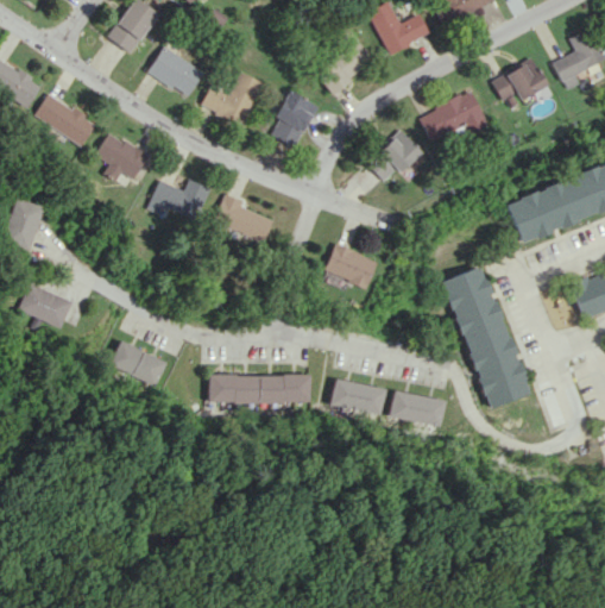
[(159,14),(140,0),(133,0),(108,36),(131,52),(159,14)]
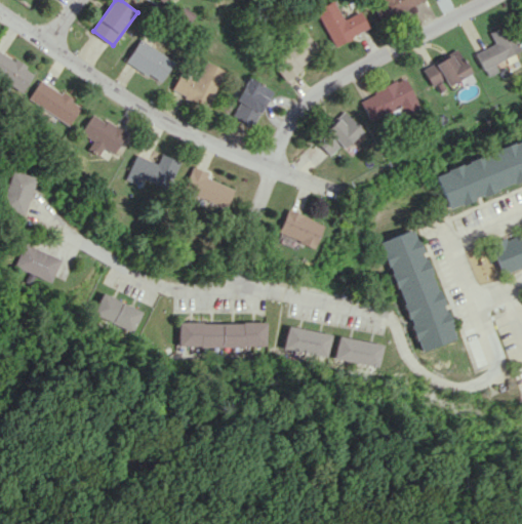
[(424,3),(423,0),(382,0),(383,1),(374,3),(378,17),(424,3)]
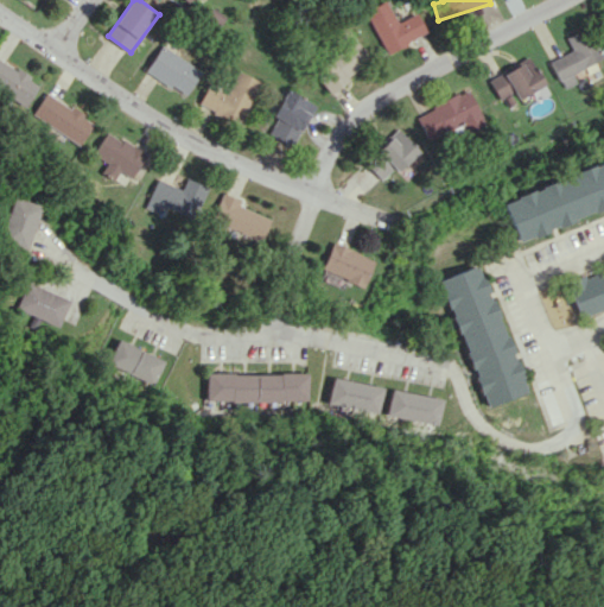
[(368,12),(388,54),(428,35),(419,14),(399,24),(388,2),(368,12)]
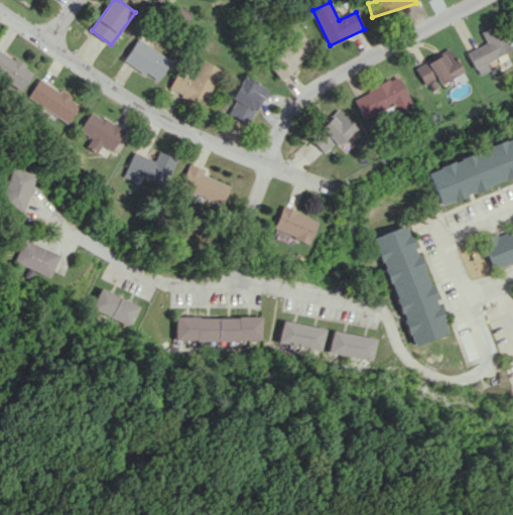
[(512,50),(499,24),(482,32),(487,43),(469,52),(480,77),(492,71),(488,62),(512,50)]
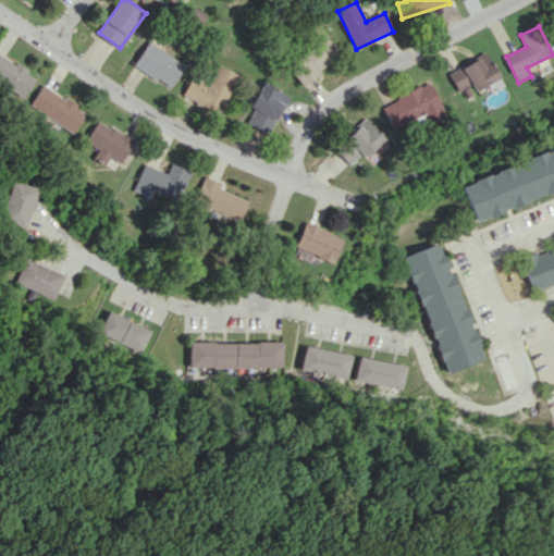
[(187,65),(151,42),(136,65),(173,88),(187,65)]
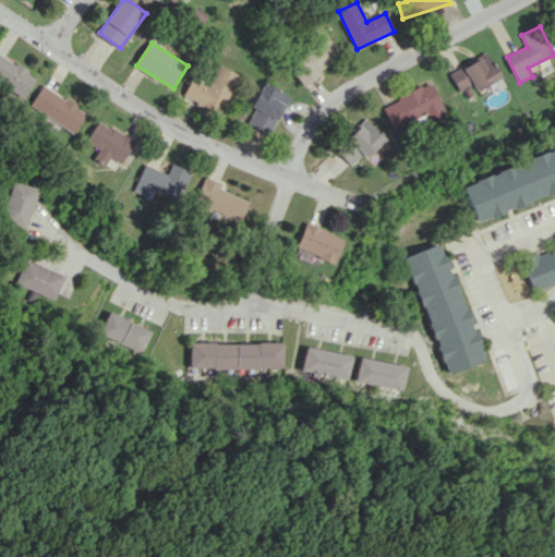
[(502,79),(487,53),(451,74),(466,99),(502,79)]
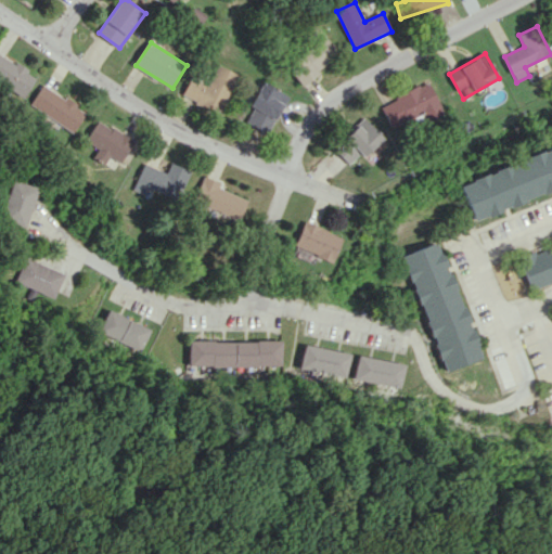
[(15,65),(0,54),(0,82),(23,99),(37,78),(16,64),(15,65)]
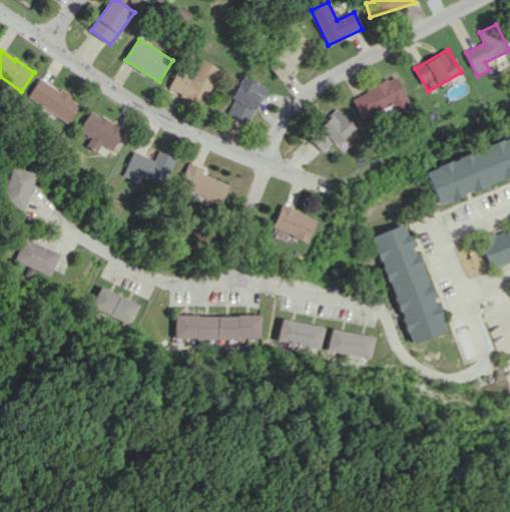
[(204,105),(220,69),(203,61),(194,80),(177,72),(169,89),(204,105)]
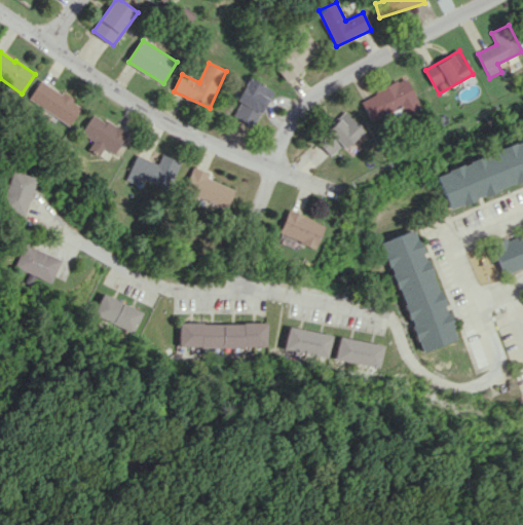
[(256,127),(274,90),(250,78),(237,102),(241,103),(234,116),(256,127)]
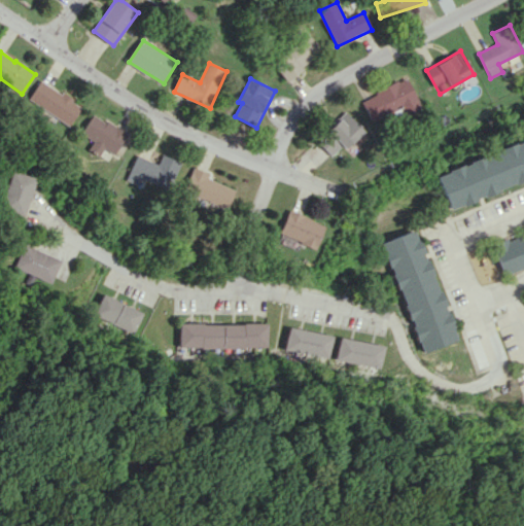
[(422,107),(409,78),(361,101),(372,121),(405,105),(409,113),(422,107)]
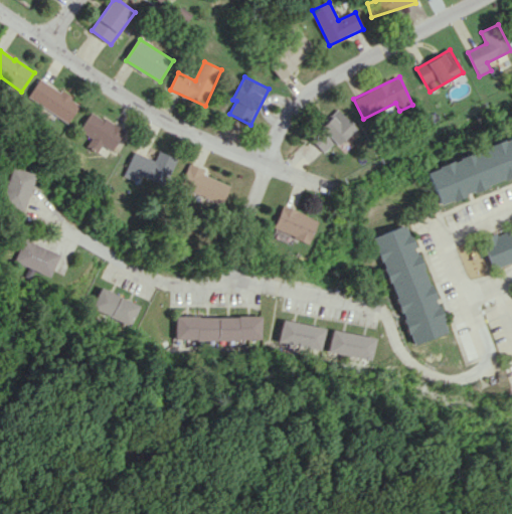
[(28,98),(68,124),(80,105),(40,78),(28,98)]
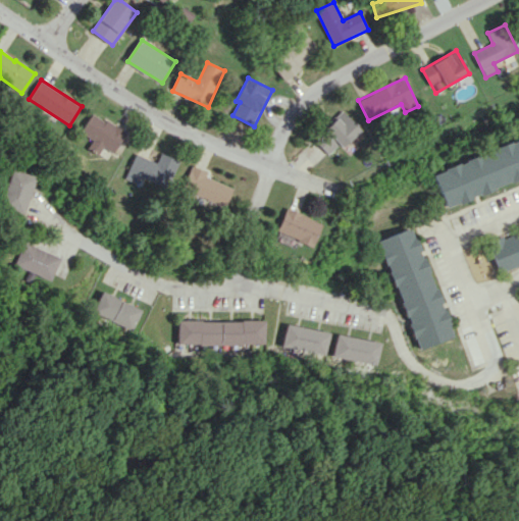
[(360,128),(343,112),(314,141),(331,157),(360,128)]
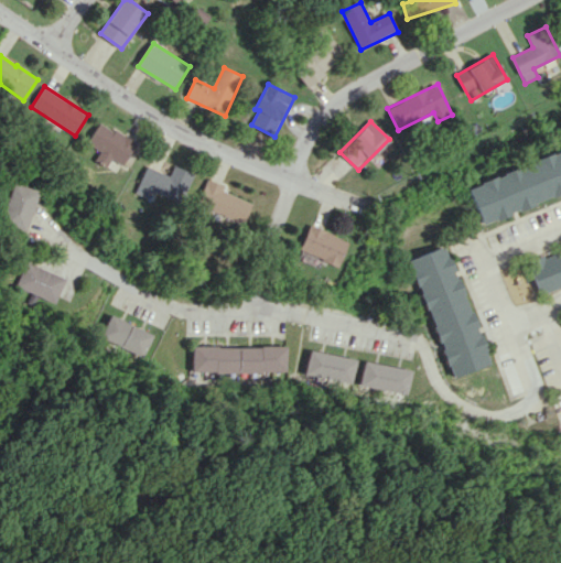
[(123,166),(137,143),(100,122),(88,144),(100,151),(96,160),(108,166),(112,160),(123,166)]
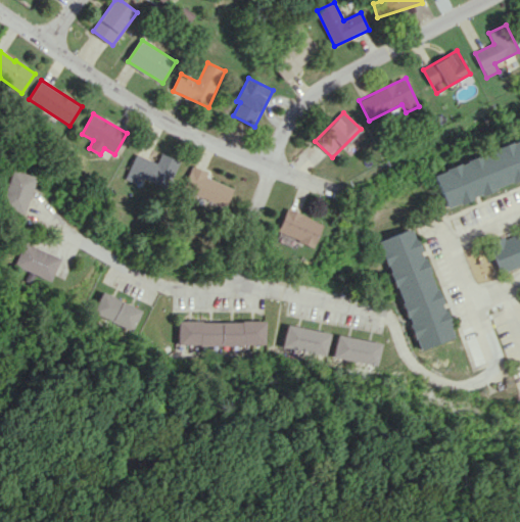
[(519,142),(434,171),(445,205),(519,180),(519,142)]
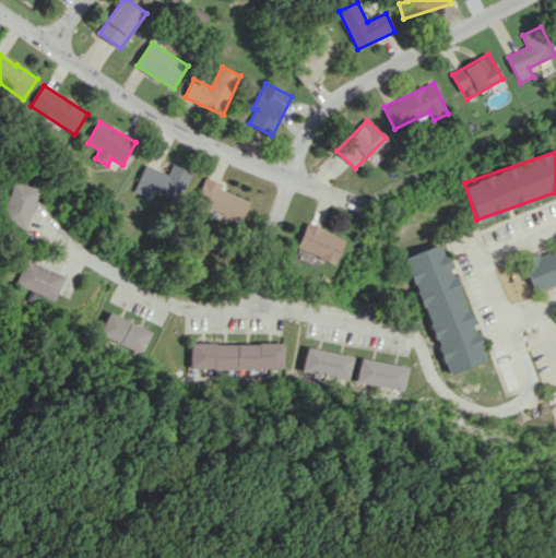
[(145,165),(135,189),(150,196),(152,190),(180,202),(192,173),(173,164),(168,175),(145,165)]
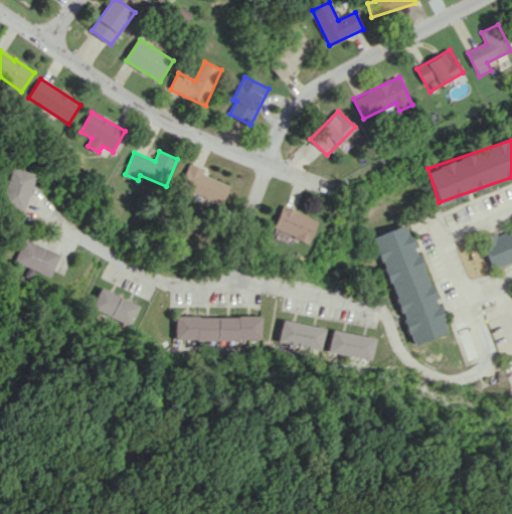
[(230,186),(203,174),(205,171),(190,164),(180,186),(222,205),(230,186)]
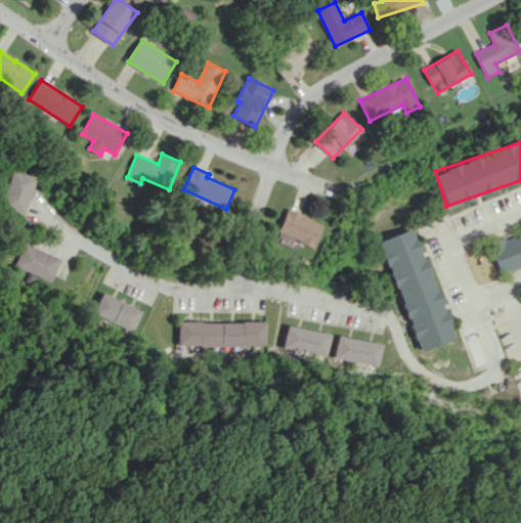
[(35,178),(11,170),(0,203),(0,209),(22,216),(35,178)]
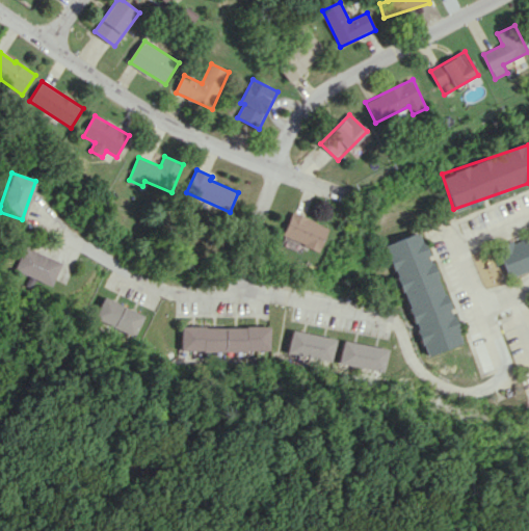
[(320,251),(329,228),(292,213),(283,237),(320,251)]
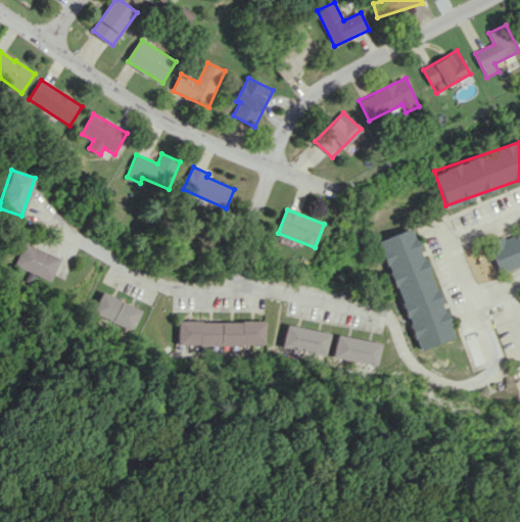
[(420,351),(455,338),(415,228),(379,241),(420,351)]
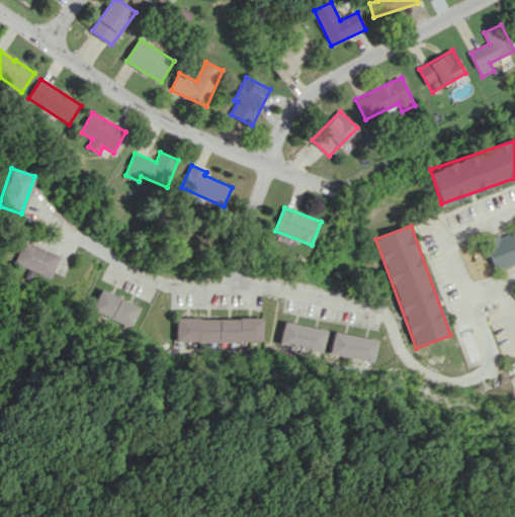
[(514,232),(485,242),(495,270),(514,263),(514,232)]
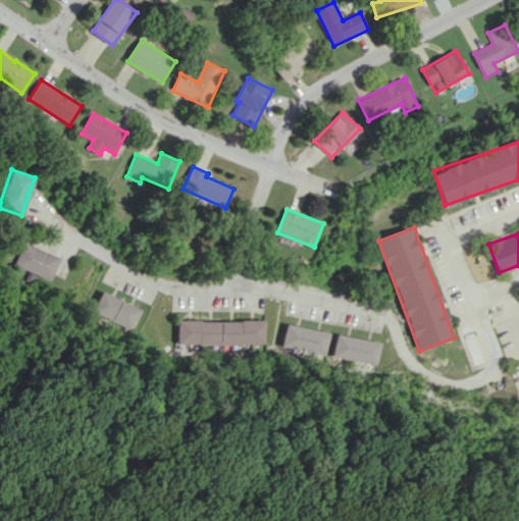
[(60,258),(23,243),(13,265),(50,281),(60,258)]
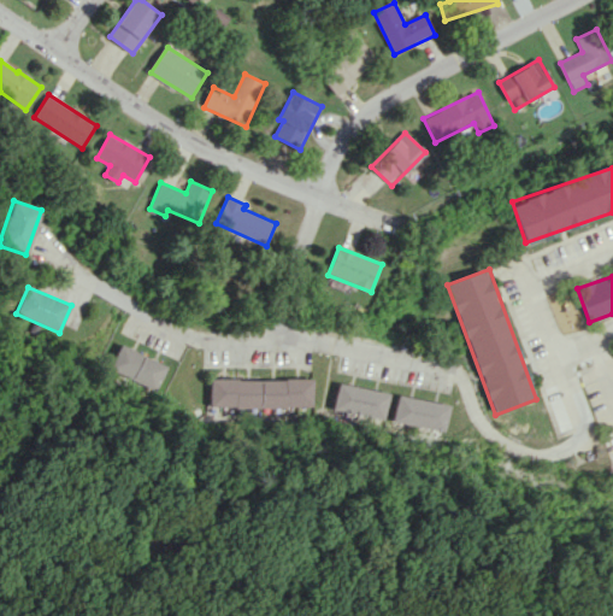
[(159,391),(170,365),(122,345),(111,370),(159,391)]
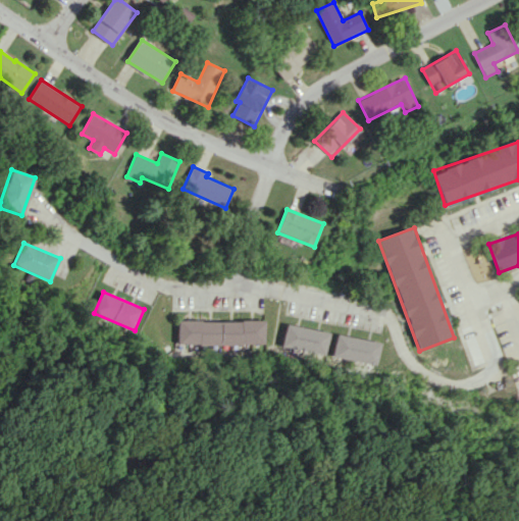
[(267,321),(180,322),(180,346),(267,345),(267,321)]
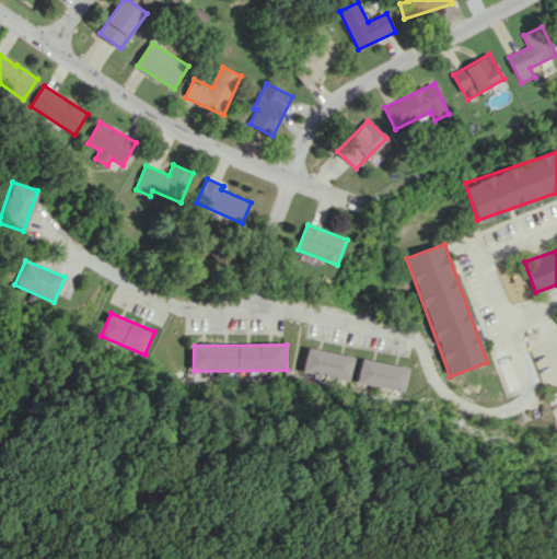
[(305,374),(354,380),(356,356),(309,350),(305,374)]
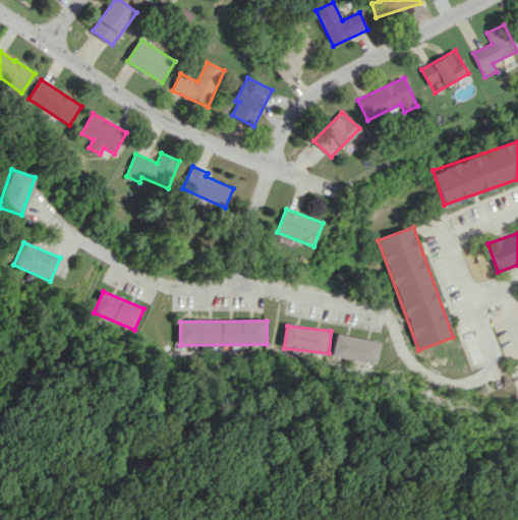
[(335,357),(379,365),(383,342),(339,335),(335,357)]
